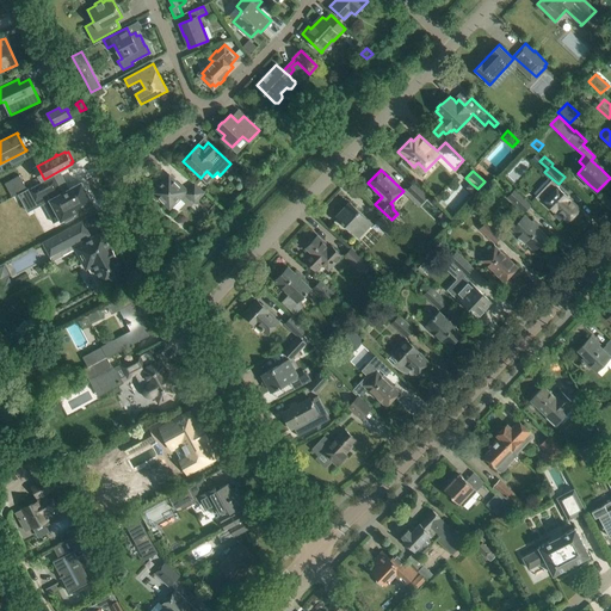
[(181,198),(189,191),(187,191),(181,185),(180,186),(170,174),(162,181),(165,184),(161,187),(158,184),(149,192),(156,199),(159,198),(170,209),(181,197),(181,198)]
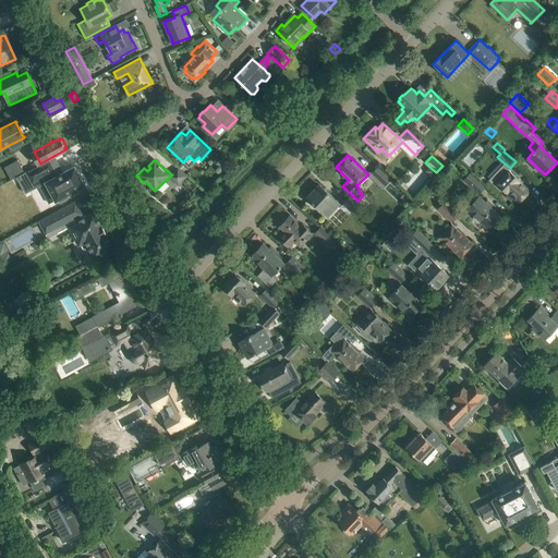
[(11,180),(25,173),(17,160),(4,168),(11,180)]
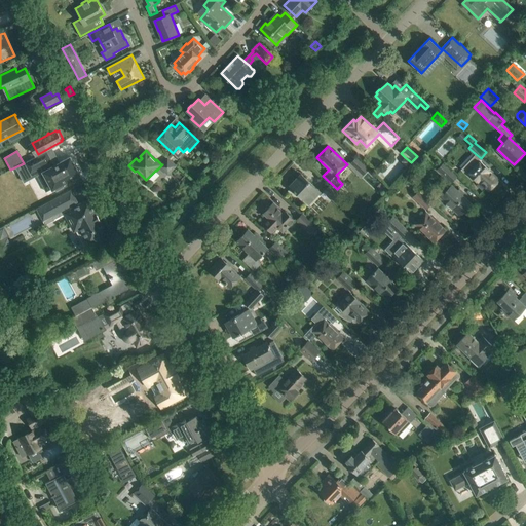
[(41,155),(25,163),(30,173),(36,170),(41,167),(44,172),(43,172),(43,173),(37,176),(46,192),(52,188),(52,189),(54,188),(55,191),(64,186),(63,184),(80,175),(73,162),(72,160),(70,157),(60,163),(54,165),(46,151),(41,155)]
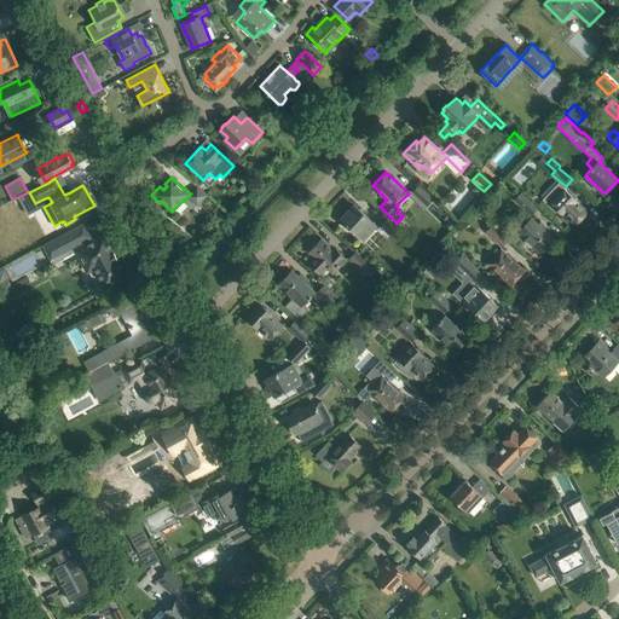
[(577,201),(565,190),(567,187),(566,186),(560,181),(543,200),(550,207),(553,204),(563,215),(565,214),(576,225),(588,212),(577,201)]
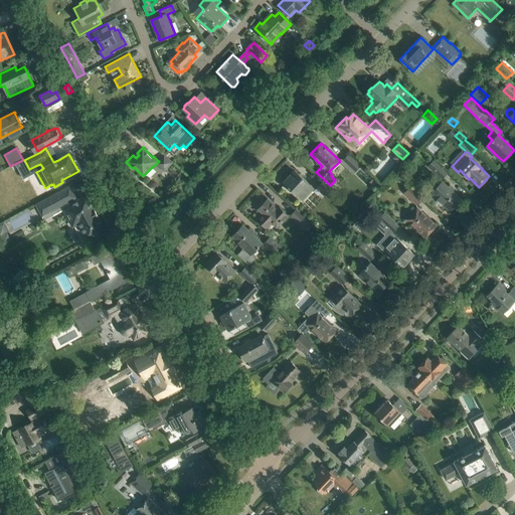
[(344,159),(356,171),(361,165),(349,153),(344,159)]
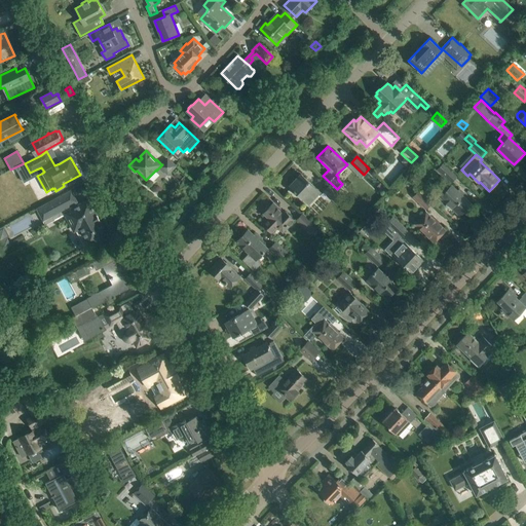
[(167,158),(161,164),(162,164),(170,173),(176,166),(167,158)]
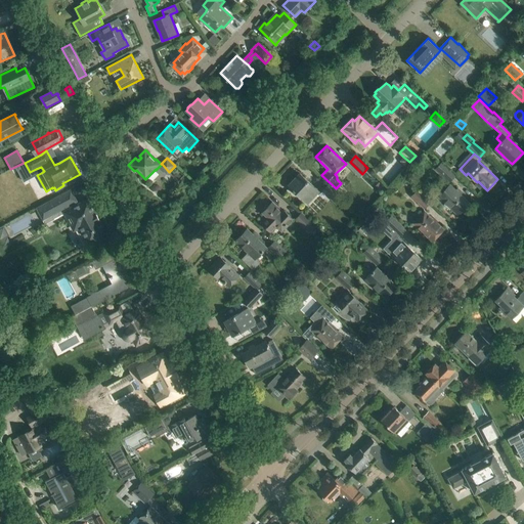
[(441,162),(435,169),(449,182),(455,175),(441,162)]
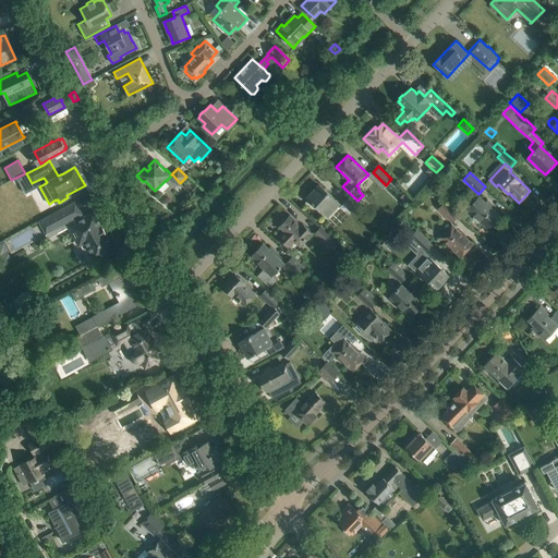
[(314,204),(317,206),(328,217),(340,204),(319,184),(307,197),(311,201),(314,204)]
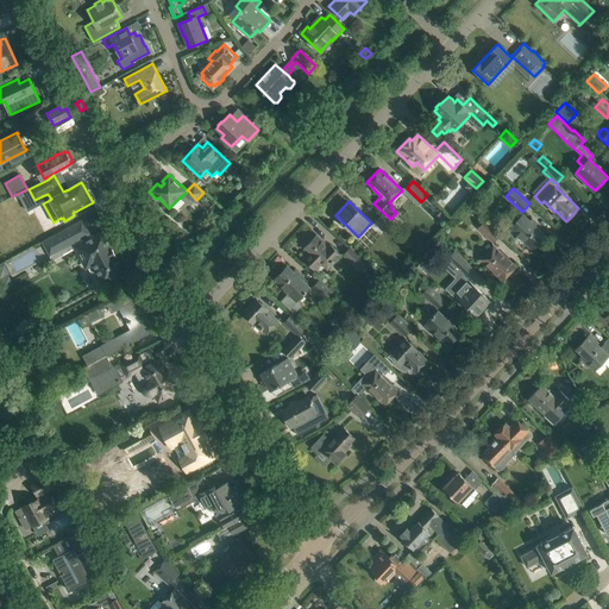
[(397,230),(381,214),(375,221),(391,237),(397,230)]
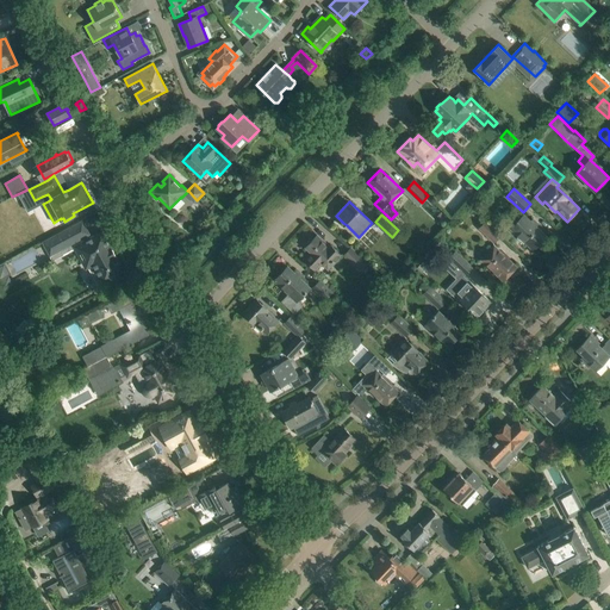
[(546,236),(523,215),(510,229),(533,250),(546,236)]
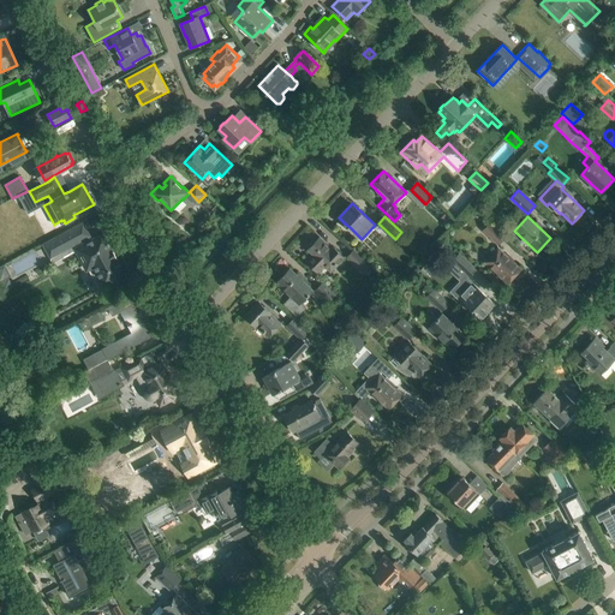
[(506,237),(489,222),(483,230),(499,245),(506,237)]
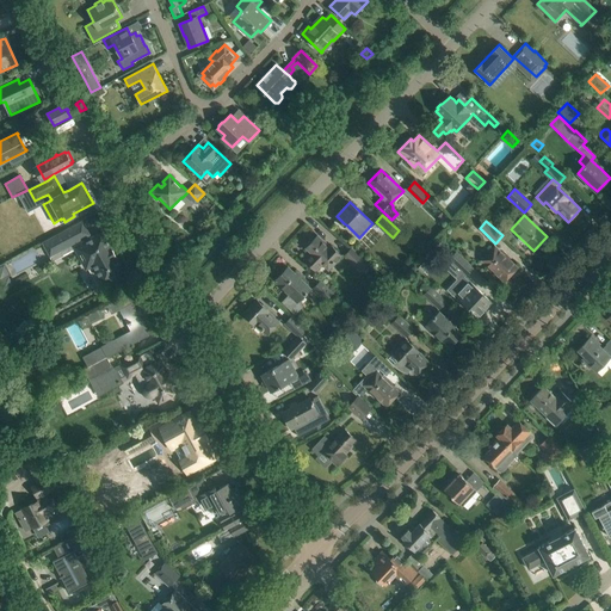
[(116,255),(113,251),(112,250),(111,250),(103,234),(88,241),(87,236),(90,235),(82,222),(43,244),(50,257),(61,251),(63,255),(76,248),(87,267),(93,264),(104,283),(123,272),(115,257),(116,255)]
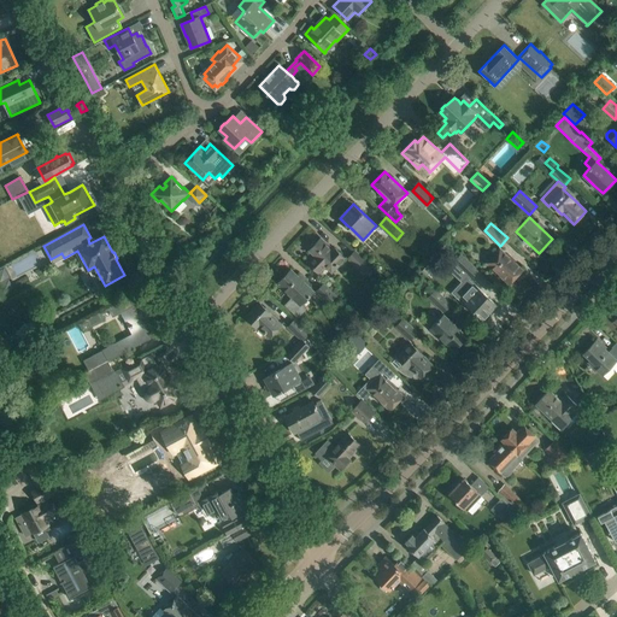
[(319,274),(325,266),(331,272),(345,258),(335,248),(333,251),(321,239),(309,251),(315,256),(309,263),(319,274)]
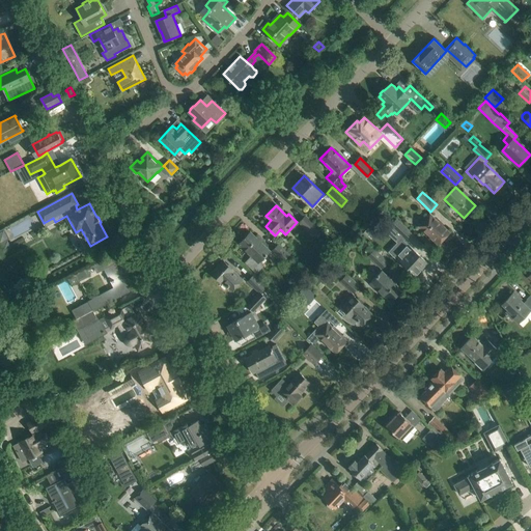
[(449,232),(430,214),(419,226),(439,245),(449,232)]
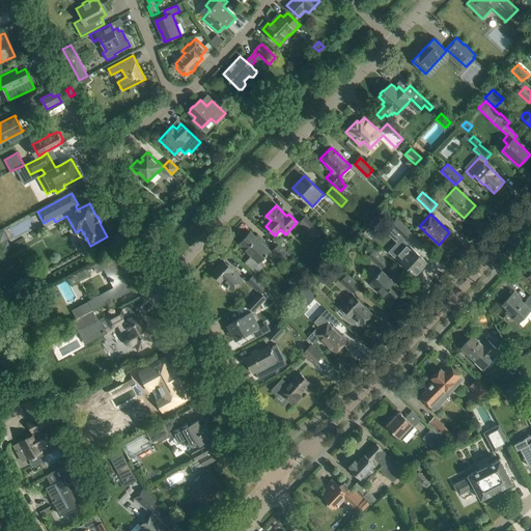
[(322,230),(305,216),(299,222),(315,236),(318,240),(322,235),(319,232),(322,230)]
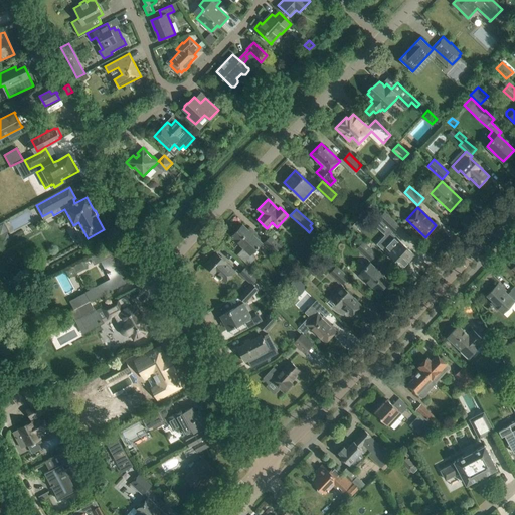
[(384,211),(378,218),(393,232),(399,225),(384,211)]
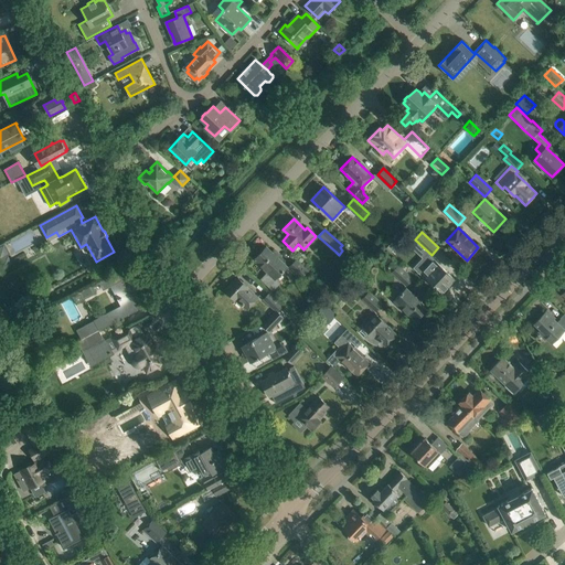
[(267,273),(260,279),(273,291),(280,284),(276,279),(287,267),(266,247),(254,259),(267,273)]
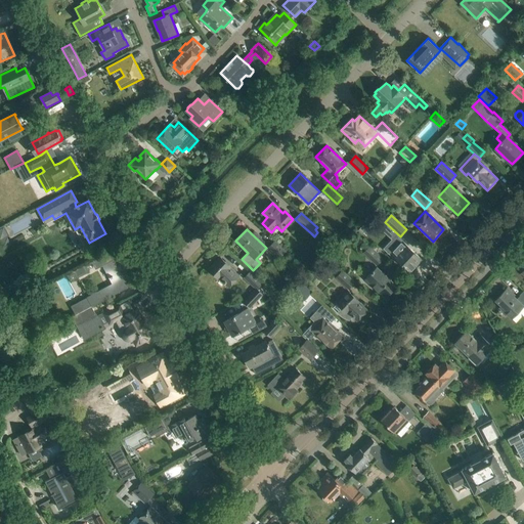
[(396,235),(384,249),(395,259),(396,257),(401,262),(404,265),(403,265),(406,268),(406,267),(410,271),(422,259),(413,252),(402,241),(396,235)]
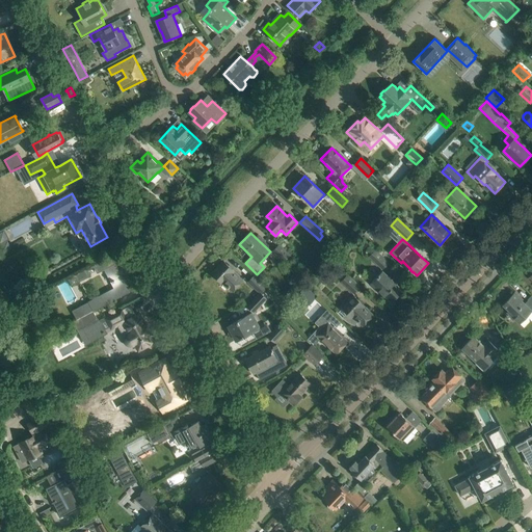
[(290,255),(278,244),(272,250),(284,262),(287,259),(288,260),(291,257),(290,256),(290,255)]
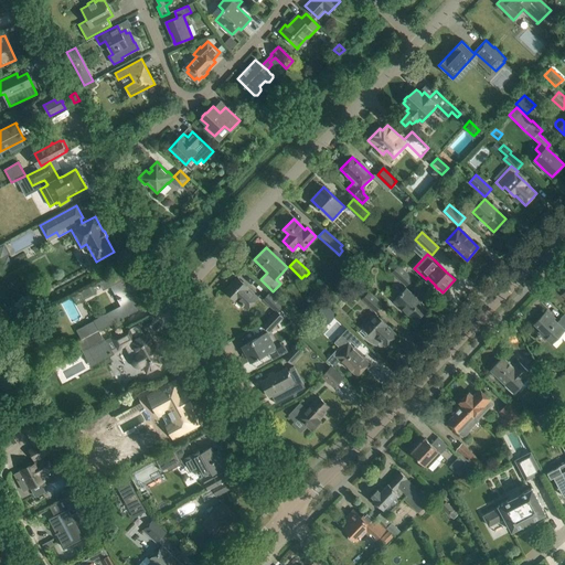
[(397,266),(392,272),(406,285),(412,279),(397,266)]
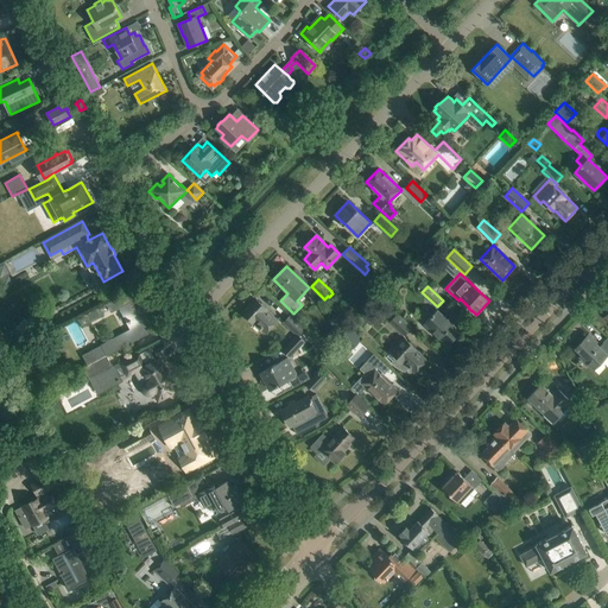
[(106,302),(76,317),(82,327),(103,316),(100,310),(108,306),(112,312),(120,308),(124,316),(125,320),(126,318),(130,327),(128,327),(131,329),(82,355),(88,366),(83,368),(89,379),(94,375),(113,366),(107,355),(140,339),(151,333),(149,327),(152,325),(141,306),(135,309),(132,302),(137,299),(131,289),(126,291),(118,296),(106,302)]
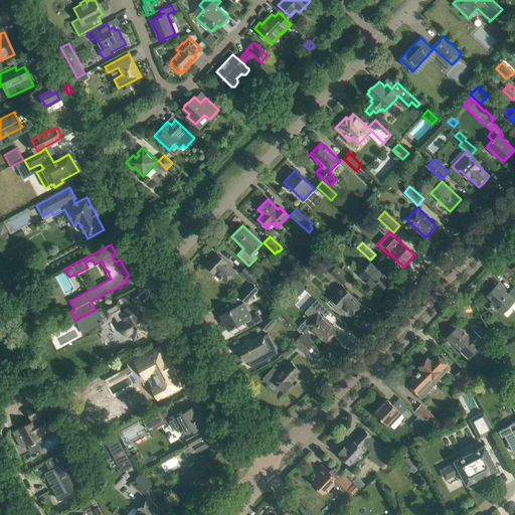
[(225,282),(235,272),(226,263),(216,252),(205,265),(215,274),(217,272),(221,276),(221,278),(225,282)]
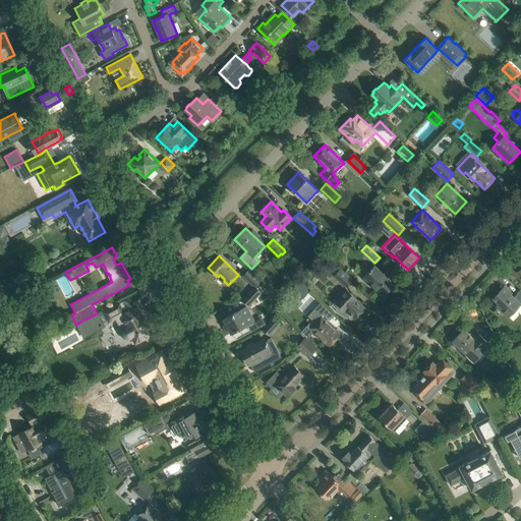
[(394,284),(374,266),(363,278),(383,296),(394,284)]
